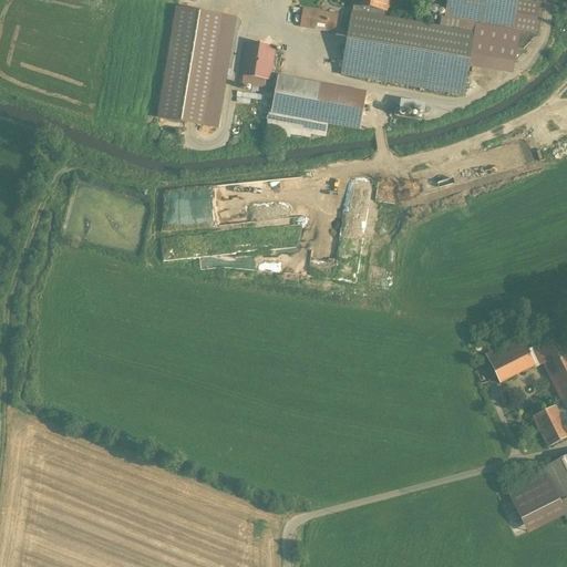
[(353,0),(351,12),(384,18),(387,0),(353,0)]
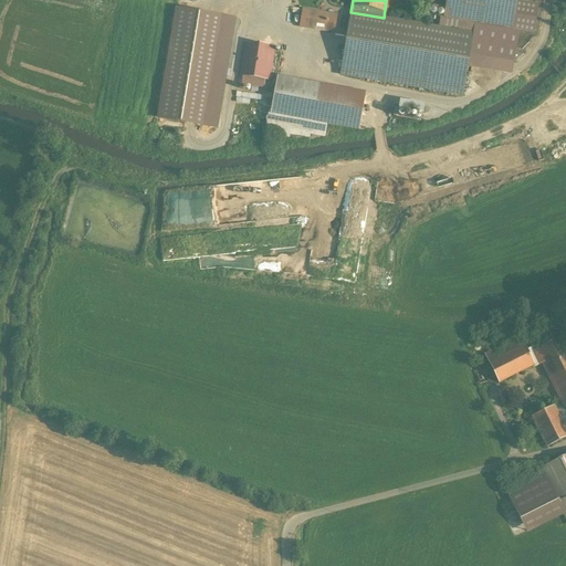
[(515,0),(447,0),(443,17),(511,29),(515,0)]
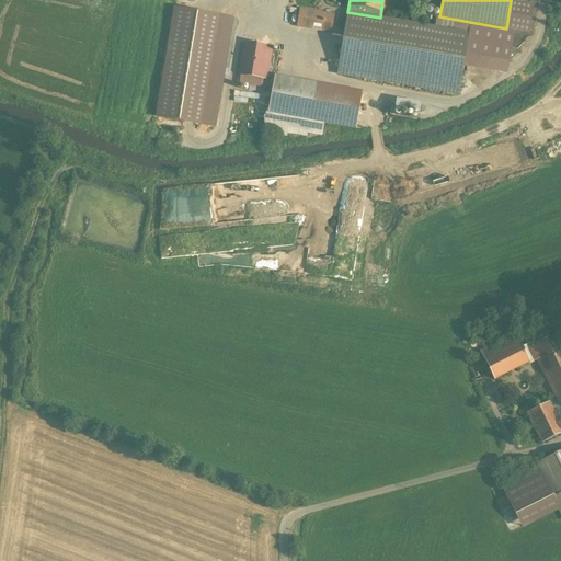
[(226,18),(175,9),(157,117),(215,127),(233,19),(226,18)]
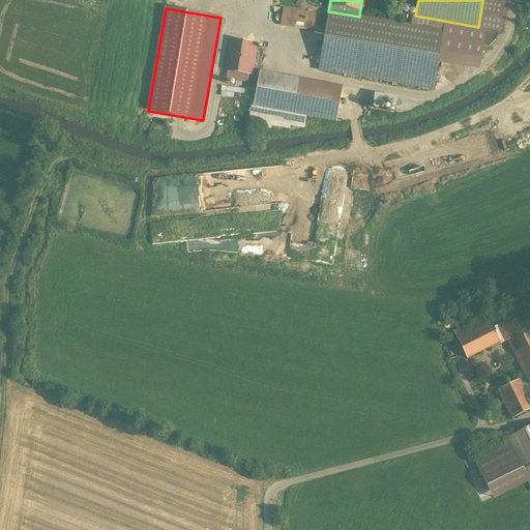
[(315,15),(291,10),(288,26),(312,30),(315,15)]
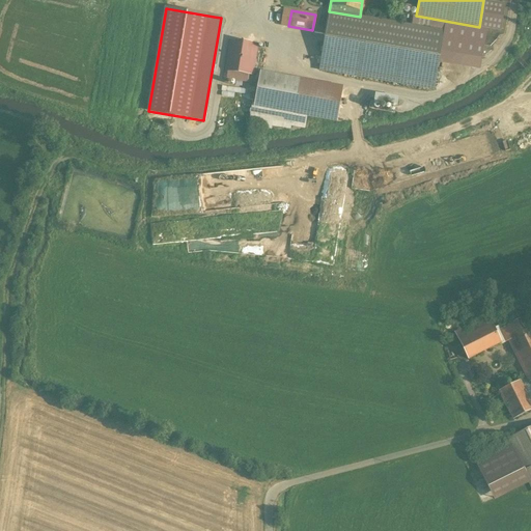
[(443,31),(360,17),(329,11),(320,64),(434,84),(443,31)]
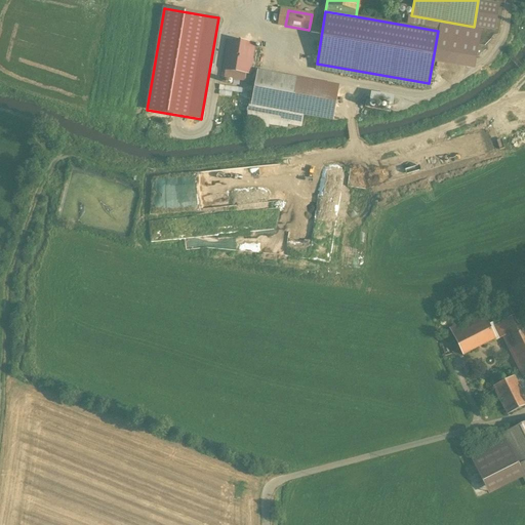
[(254,43),(227,40),(220,78),(244,81),(245,73),(249,74),(254,43)]
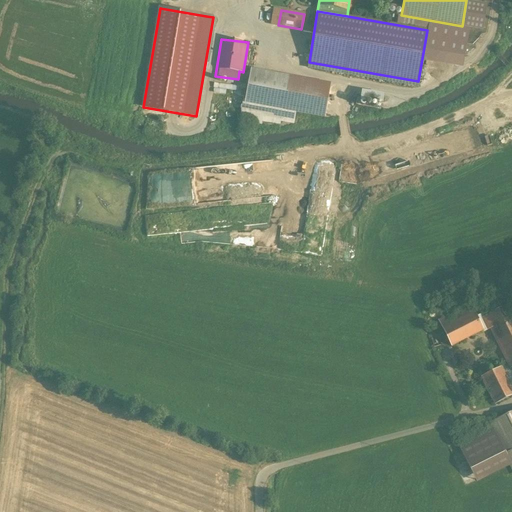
[(290,77),(250,70),(244,103),(285,110),(290,77)]
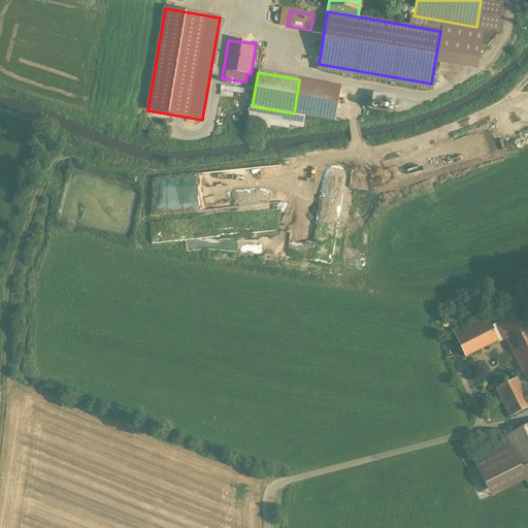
[(341,87),(299,79),(294,113),(336,121),(341,87)]
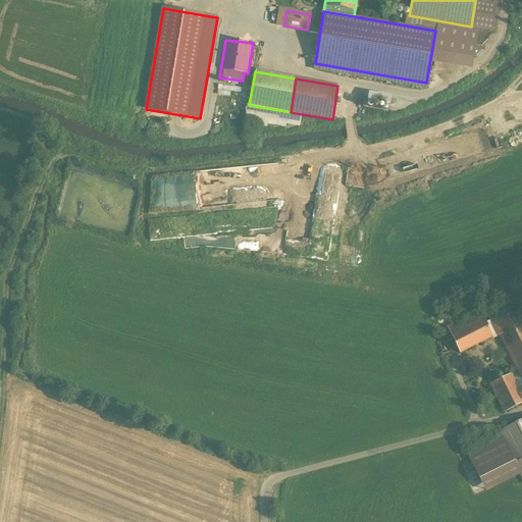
[(362,104),(386,108),(388,95),(365,91),(362,104)]
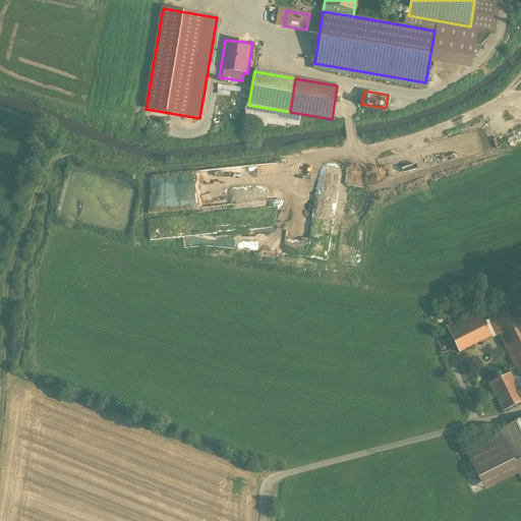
[(478,310),(446,327),(459,352),(491,337),(486,327),(478,310)]
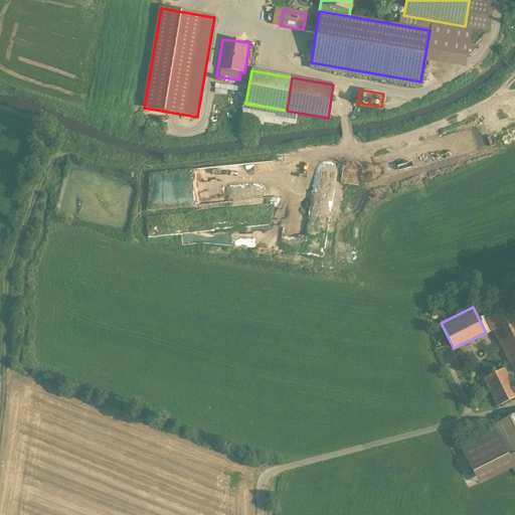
[(514,313),(512,307),(484,321),(490,331),(495,329),(500,340),(498,340),(513,370),(514,369),(514,313)]
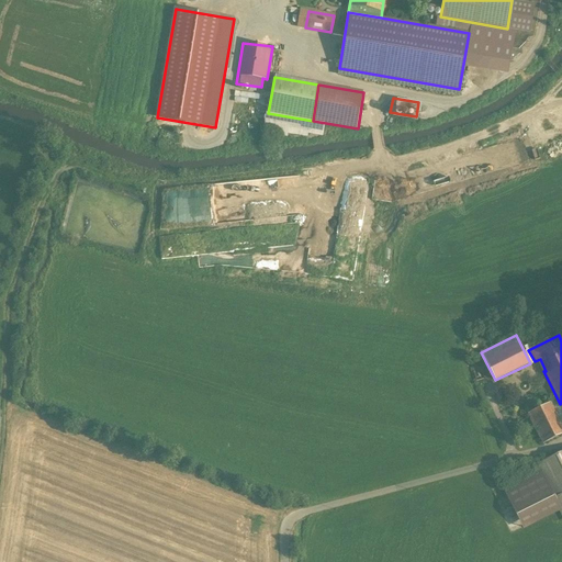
[(561,434),(561,427),(550,403),(528,414),(543,444),(561,434)]
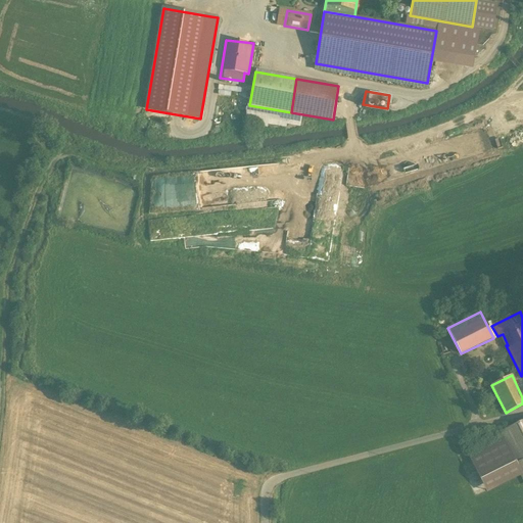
[(503,438),(469,456),(486,491),(521,474),(522,478),(522,421),(500,433),(503,438)]
